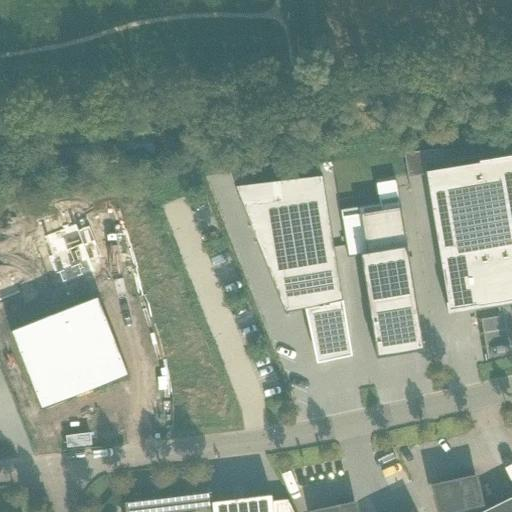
[(441,148),(422,151),(424,164),(443,161),(441,148)]
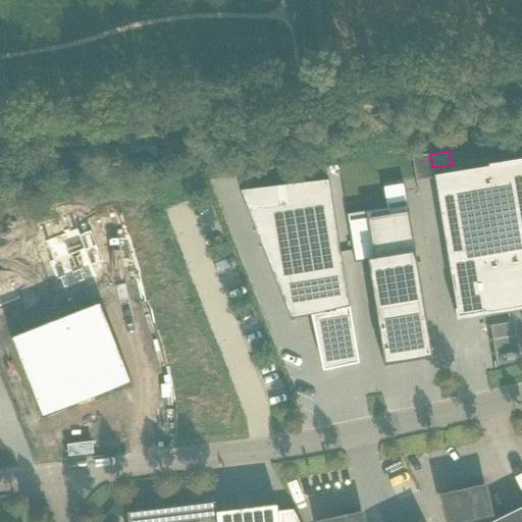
[(521,159),(488,165),(488,166),(433,175),(456,309),(455,310),(457,320),(521,309),(521,159)]
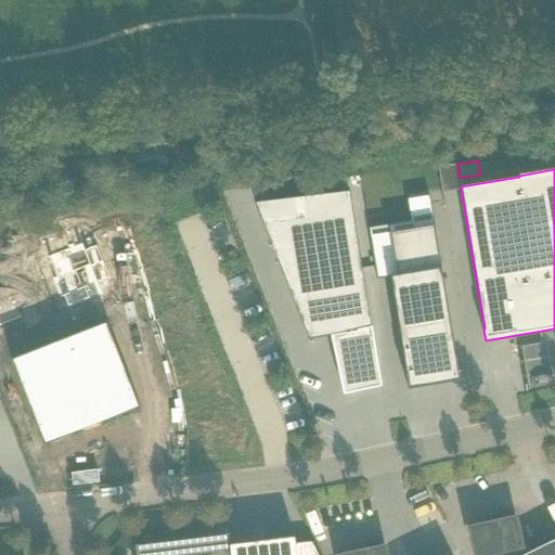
[(349,191),(254,202),(308,340),(331,335),(341,389),(381,381),(349,191)]
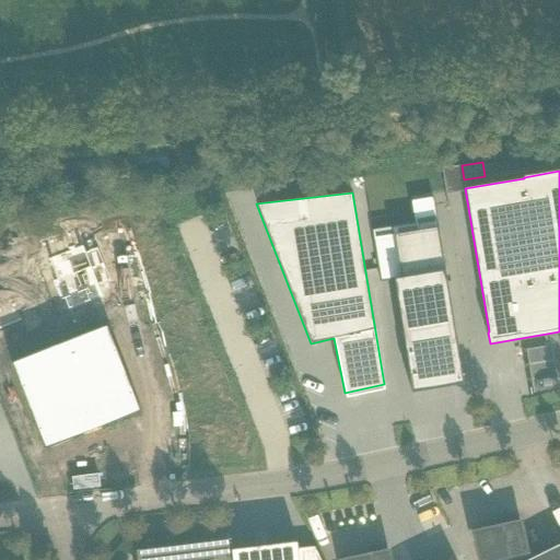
[(413,223),(372,231),(373,241),(381,282),(394,279),(411,393),(463,384),(462,374),(436,224),(432,197),(410,201),(413,223)]
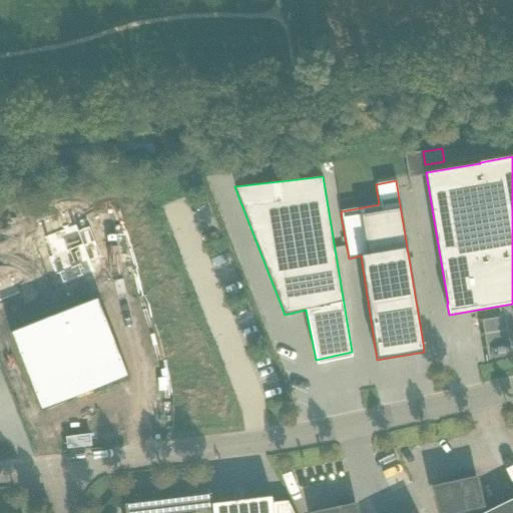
[(75,225),(44,236),(51,255),(48,257),(56,276),(58,275),(62,284),(94,272),(90,262),(101,258),(89,226),(77,230),(75,225)]
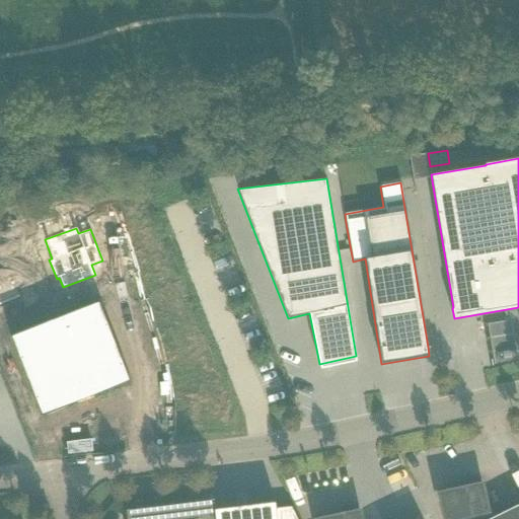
[(10,337),(42,417),(131,382),(99,301),(10,337)]
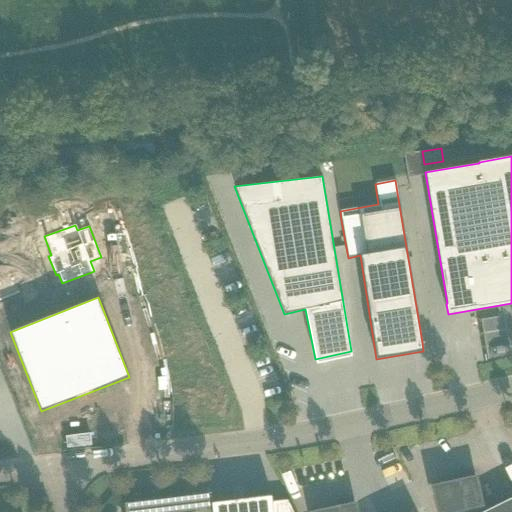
[(511,511),(511,497),(482,511),(475,478),(433,487),(438,511),(511,511)]
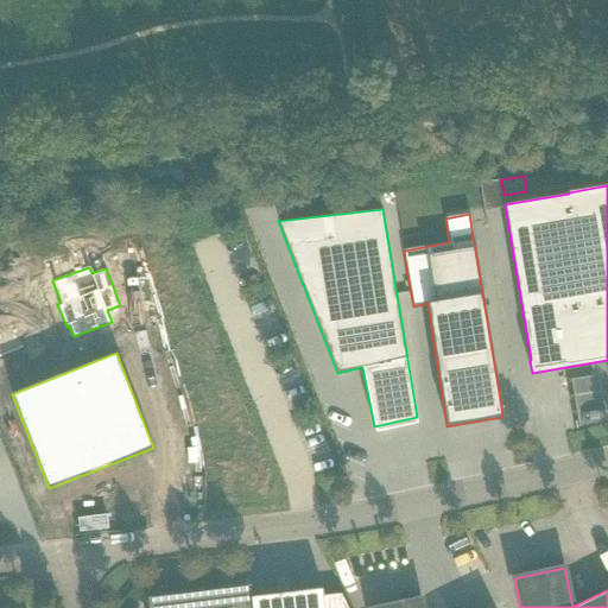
[(147,597),(147,607),(254,607),(253,596),(248,596),(247,588),(219,591),(219,589),(147,597)]
